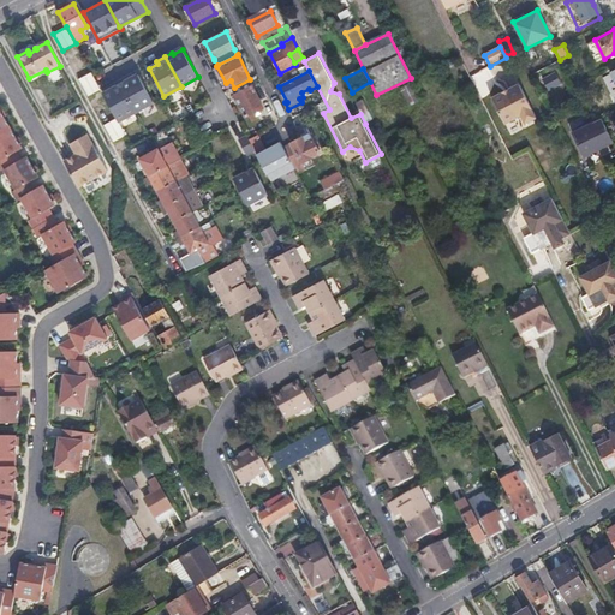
[(101,89),(91,72),(79,79),(88,96),(101,89)]
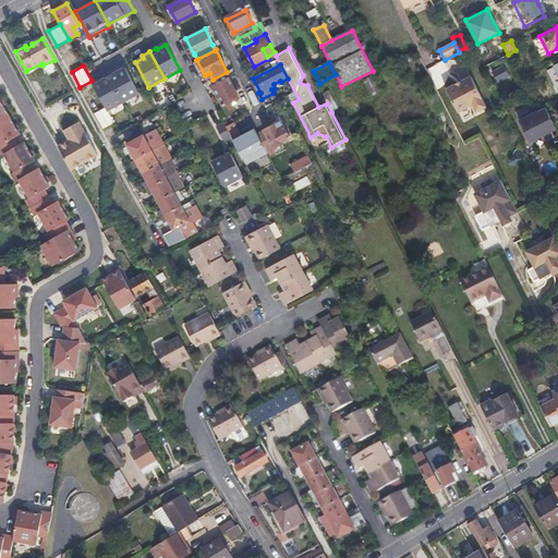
[(509,76),(504,65),(492,72),(497,83),(509,76)]
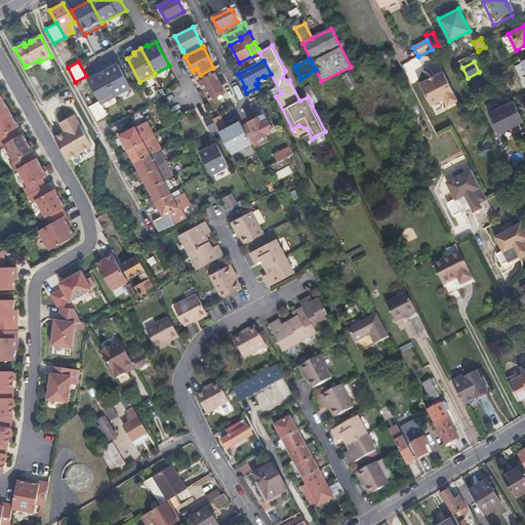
[(117,95),(131,87),(118,64),(110,68),(109,66),(103,70),(117,95)]
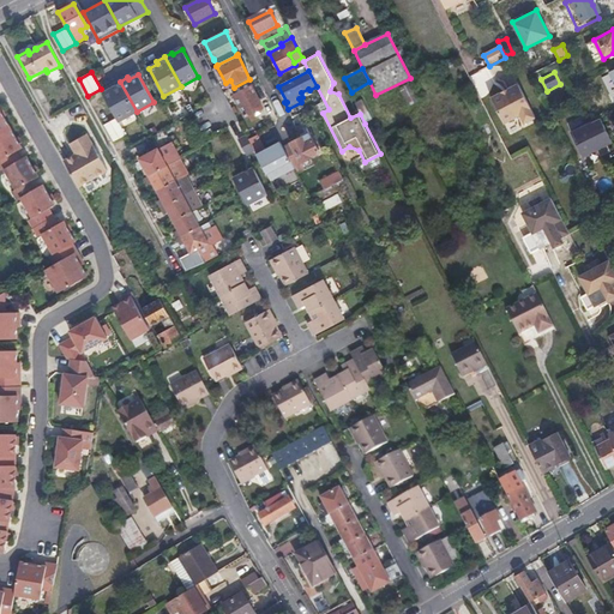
[(119,121),(137,112),(120,82),(112,86),(113,89),(110,90),(103,94),(116,118),(119,121)]
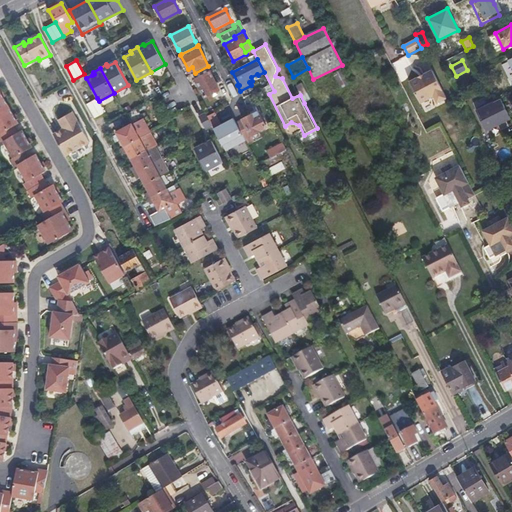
[(349,85),(342,70),(334,74),(341,88),(349,85)]
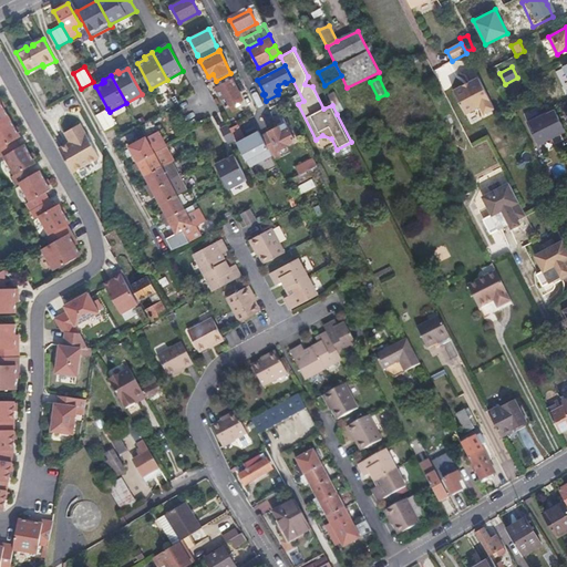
[(453,91),(465,114),(481,106),(484,114),(495,109),(478,78),(468,83),(470,84),(464,86),(464,85),(453,91)]
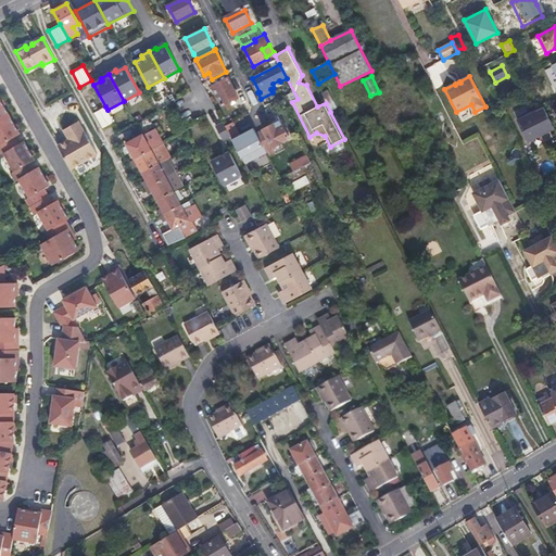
[(239,98),(228,78),(212,86),(222,106),(239,98)]
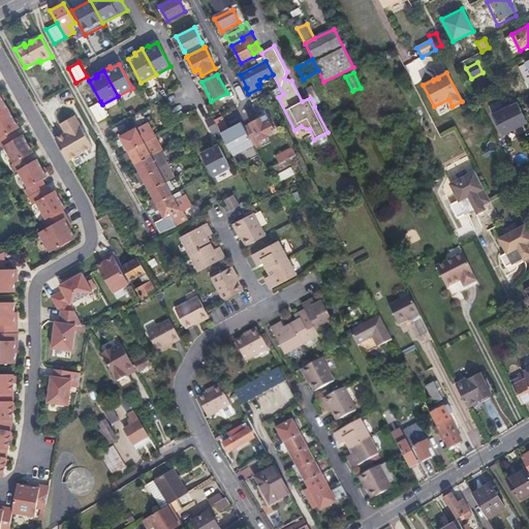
[(321,102),(312,86),(306,89),(310,98),(314,106),(321,102)]
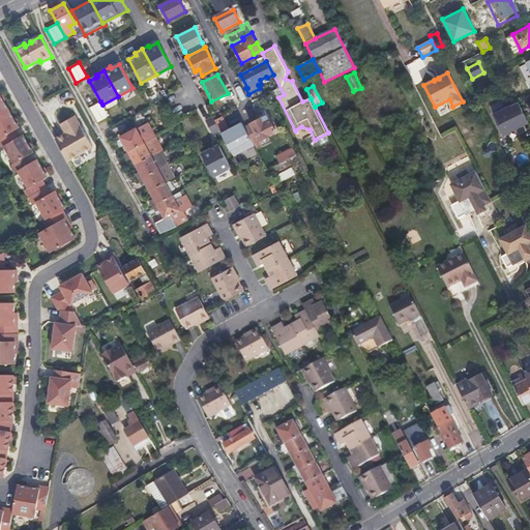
[(0,115),(8,111),(0,95),(0,115)]
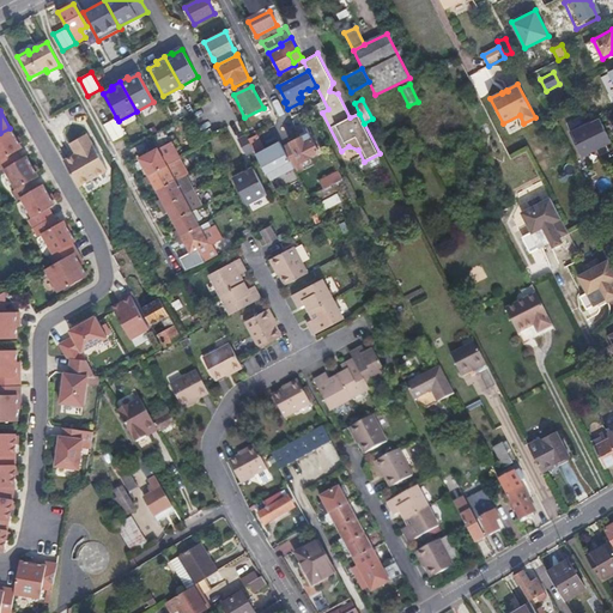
[(119,121),(116,117),(104,125),(114,141),(126,134),(119,121)]
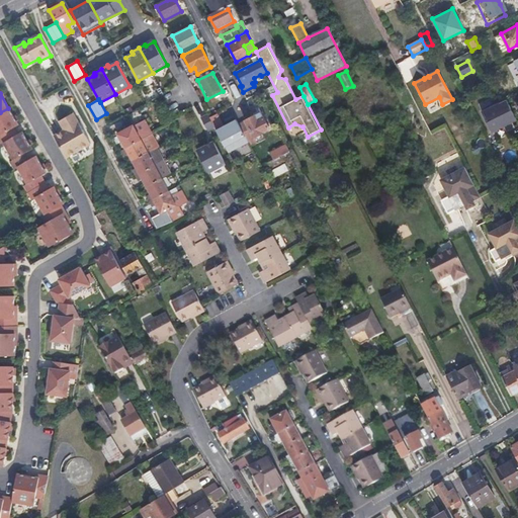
[(514,121),(504,99),(500,101),(482,110),(491,132),(514,121)]
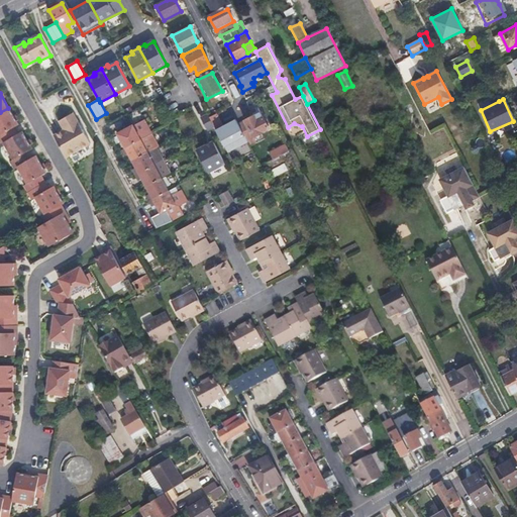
[(18,125),(8,108),(0,112),(0,134),(1,136),(0,136),(0,142),(1,144),(4,142),(17,134),(14,128),(18,125)]
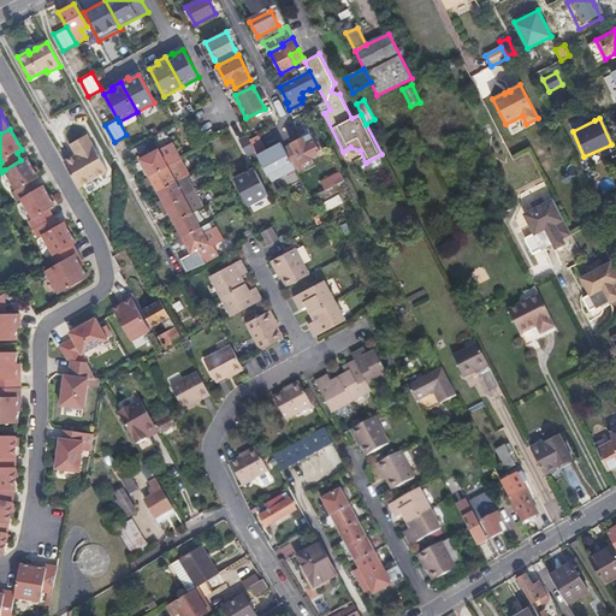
[(312,132),(284,147),(292,163),(298,173),(306,170),(303,164),(323,153),(312,132)]
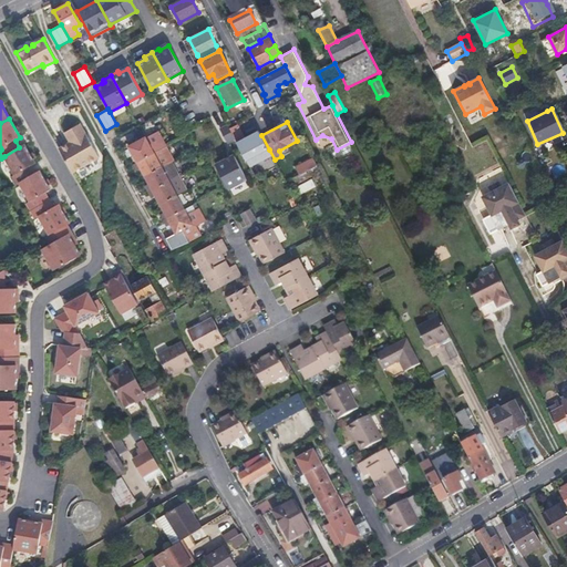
[(100,157),(80,124),(64,133),(70,143),(59,150),(72,173),(100,157)]
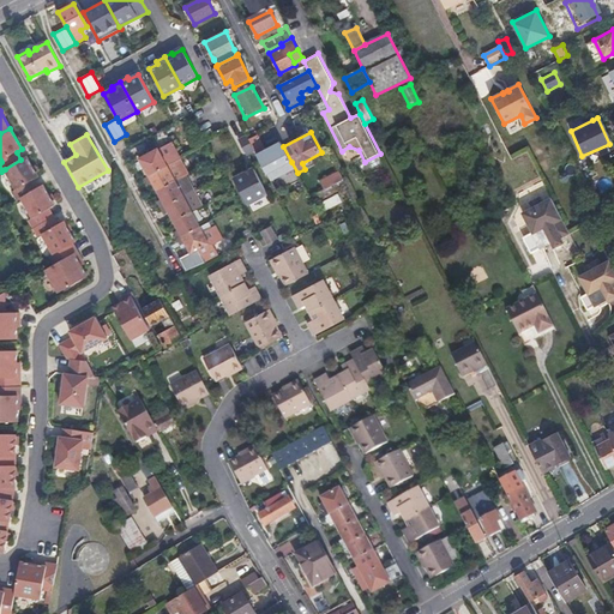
[(256,151),(268,174),(292,162),(283,146),(281,143),(266,150),(258,134),(250,139),(256,151)]
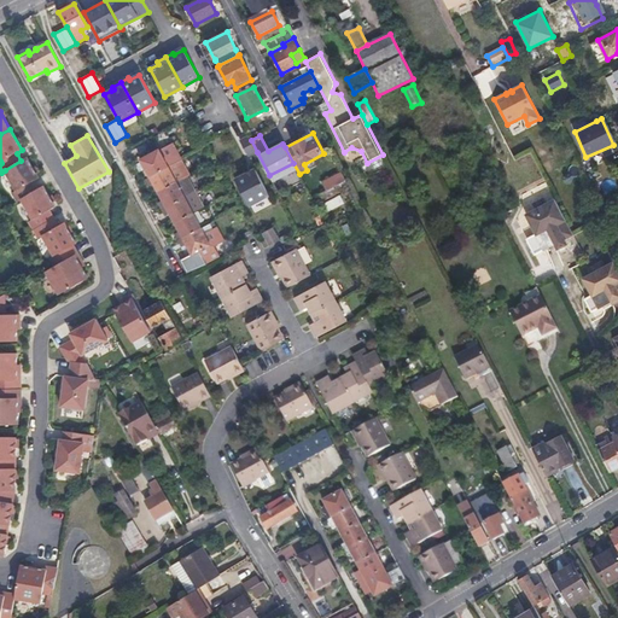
[(249,156),(257,152),(251,140),(249,136),(240,141),(249,156)]
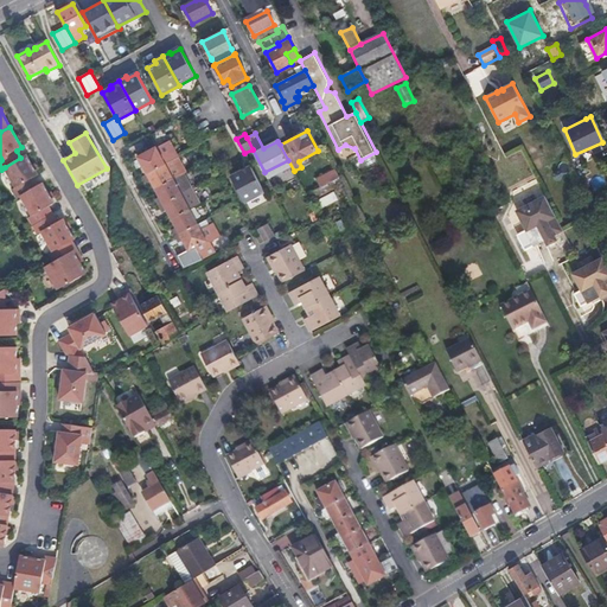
[(184,240),(189,250),(196,247),(203,261),(217,253),(211,242),(221,236),(213,223),(210,225),(200,230),(198,224),(196,219),(200,217),(196,208),(190,210),(189,209),(197,205),(191,196),(184,199),(181,195),(193,187),(167,141),(139,158),(147,173),(144,176),(147,183),(151,180),(160,197),(157,199),(164,212),(167,210),(177,228),(172,229),(179,242),(184,240)]
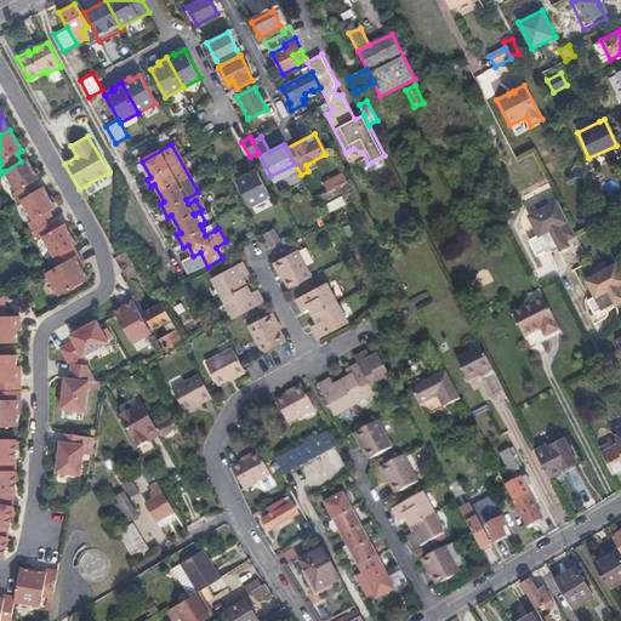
[(39,180),(27,159),(21,161),(5,171),(18,192),(13,194),(18,203),(22,200),(38,191),(34,183),(39,180)]
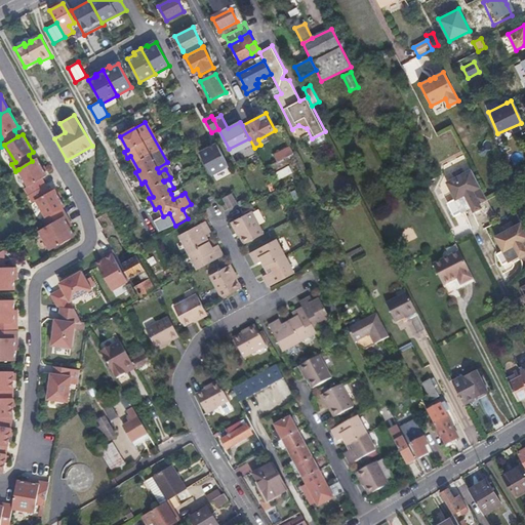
[(211,174),(229,166),(217,144),(214,146),(215,148),(211,150),(210,148),(200,153),(211,174)]
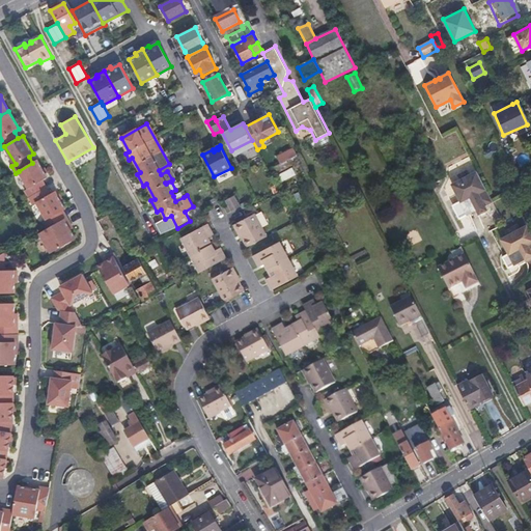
[(242,155),(239,149),(232,152),(235,159),(242,155)]
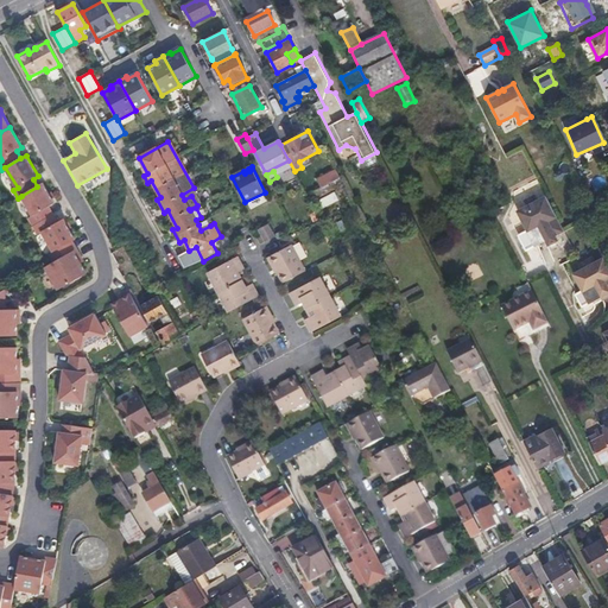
[(340,178),(312,192),(315,198),(343,184),(340,178)]
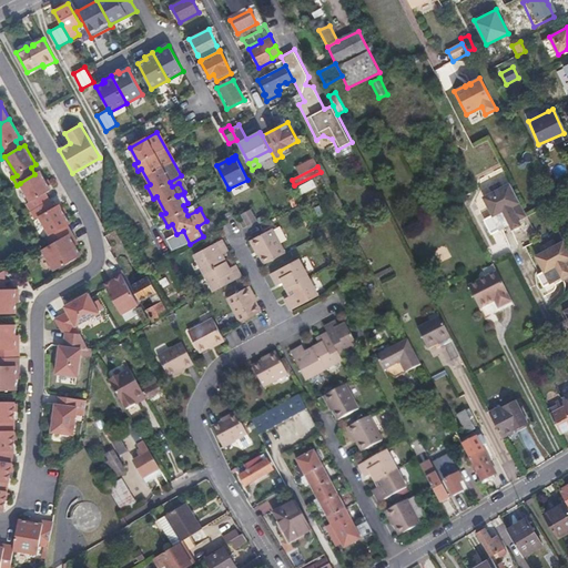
[(51,191),(40,171),(34,174),(20,183),(32,202),(28,204),(32,212),(50,201),(46,193),(51,191)]
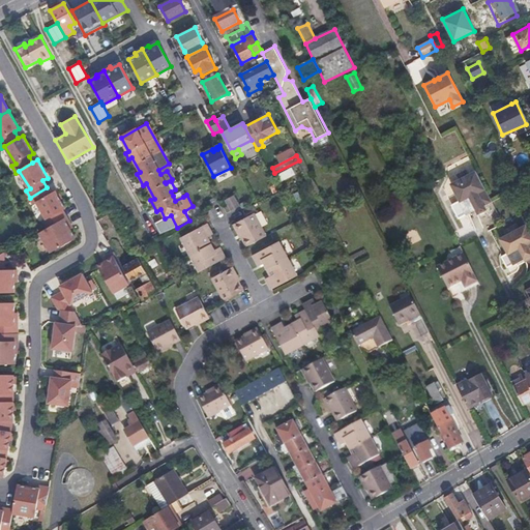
[(465,159),(452,166),(458,175),(470,169),(465,159)]
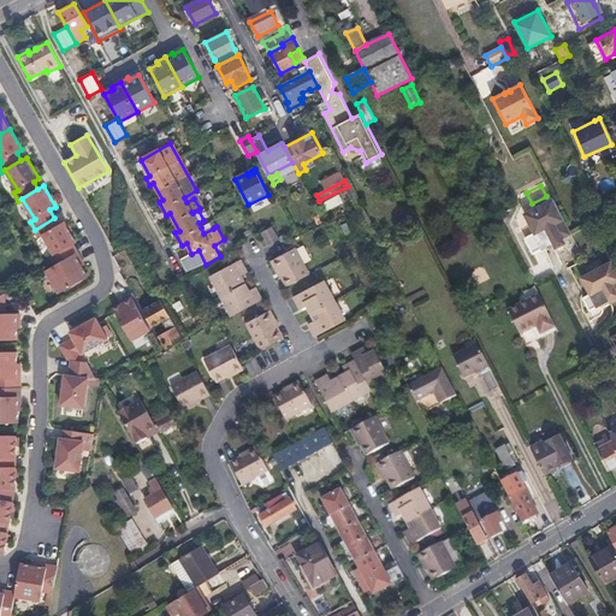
[(344,203),(339,194),(323,202),(327,212),(344,203)]
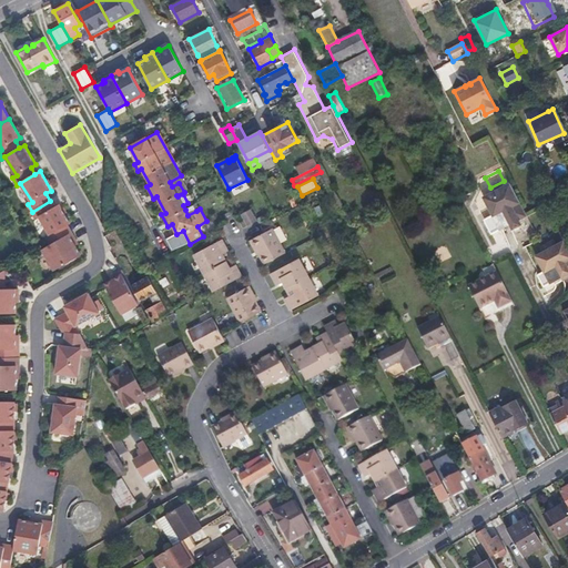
[(520,220),(527,216),(510,184),(501,189),(499,184),(492,188),(494,193),(484,198),(493,215),(484,219),(492,234),(509,225),(520,220)]
